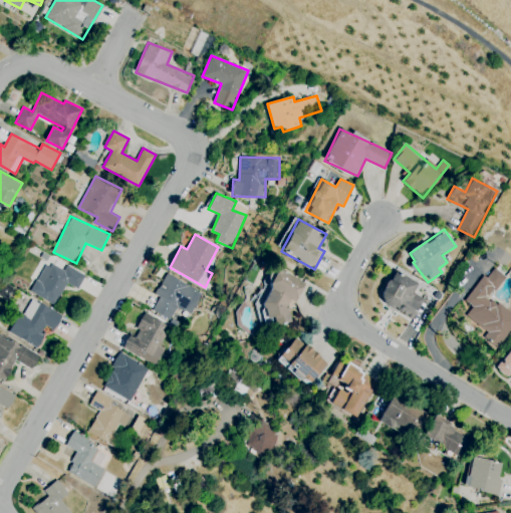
[(32,293),(57,304),(66,283),(80,288),(86,273),(67,265),(65,269),(45,261),(32,293)]
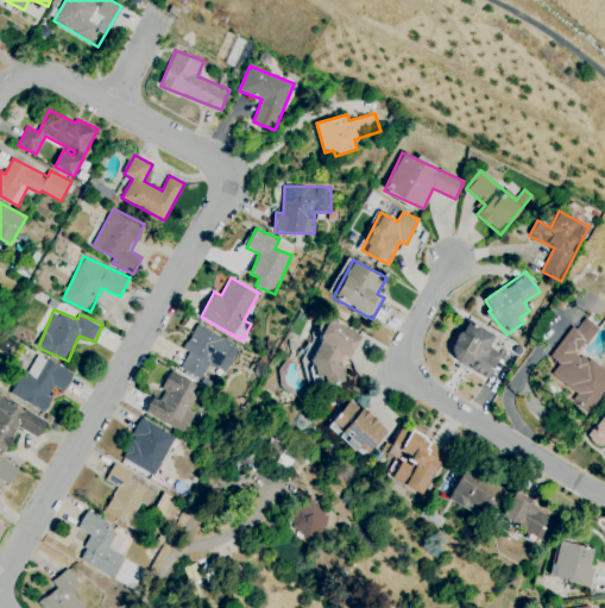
[(361,334),(338,323),(336,324),(328,319),(320,337),(321,340),(312,358),(315,375),(331,382),(345,380),(341,358),(352,356),(361,334)]
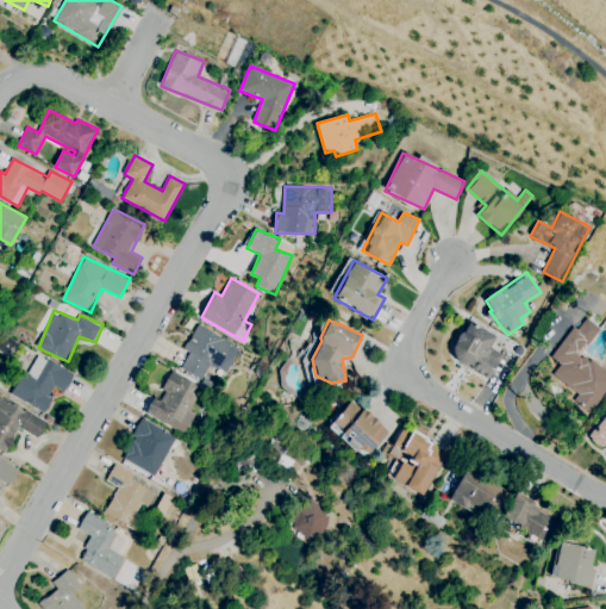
[(553,374),(579,393),(575,399),(592,411),(605,391),(605,370),(581,353),(599,329),(586,319),(579,329),(574,325),(551,356),(561,364),(553,374)]
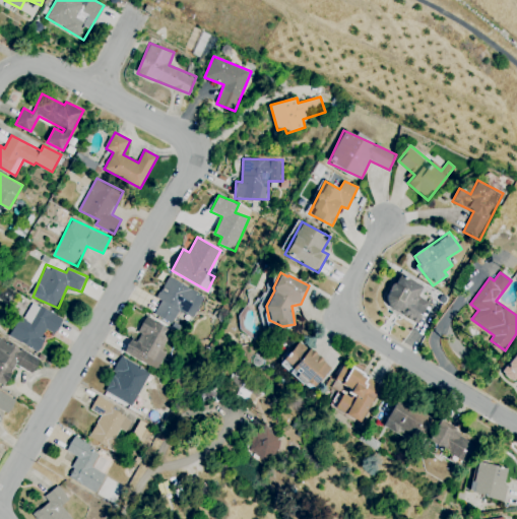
[(424,287),(398,274),(383,305),(417,323),(429,301),(418,296),(424,287)]
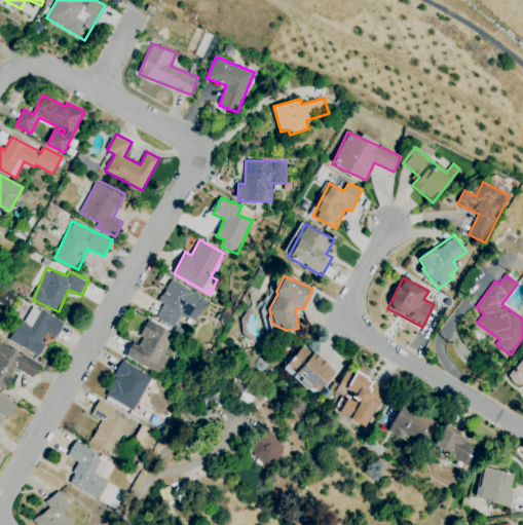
[(156,317),(175,327),(182,314),(197,322),(209,299),(171,279),(159,301),(163,303),(156,317)]
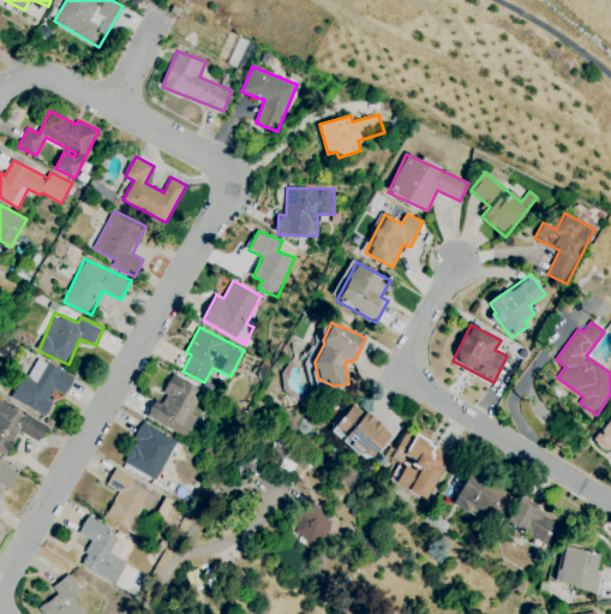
[(13,398),(45,416),(59,391),(66,394),(76,377),(37,356),(13,398)]
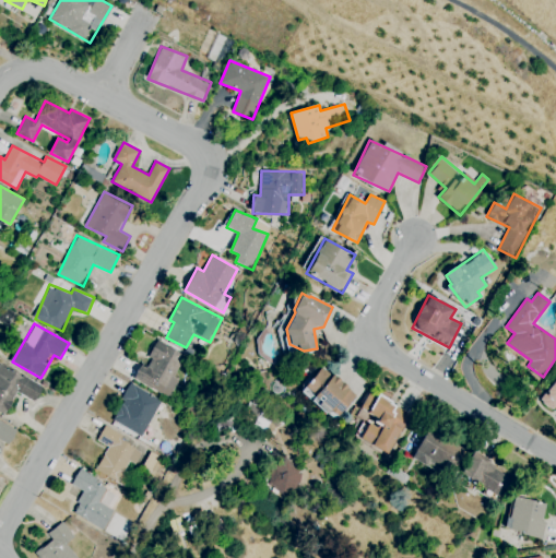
[(133,379),(168,396),(189,356),(158,340),(145,365),(141,363),(133,379)]
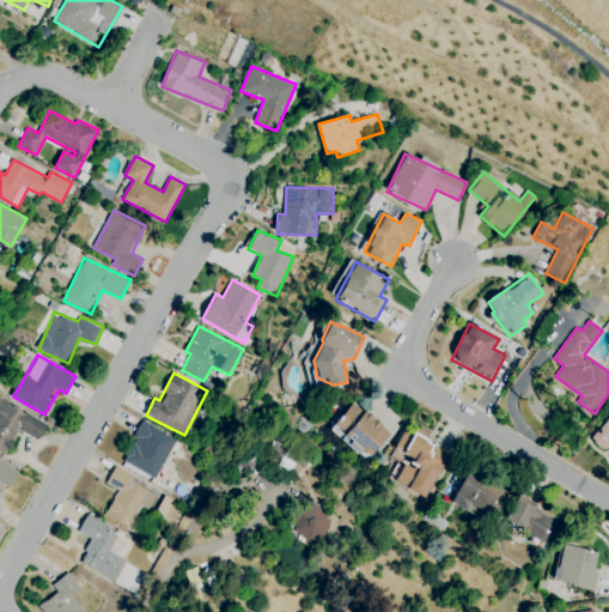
[(48,424),(1,399),(0,401),(0,450),(6,455),(20,430),(40,440),(48,424)]
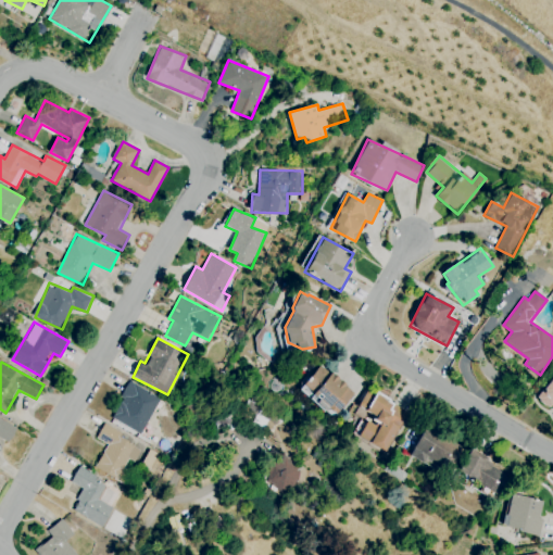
[(300,388),(325,412),(328,410),(335,416),(355,394),(323,364),(300,388)]
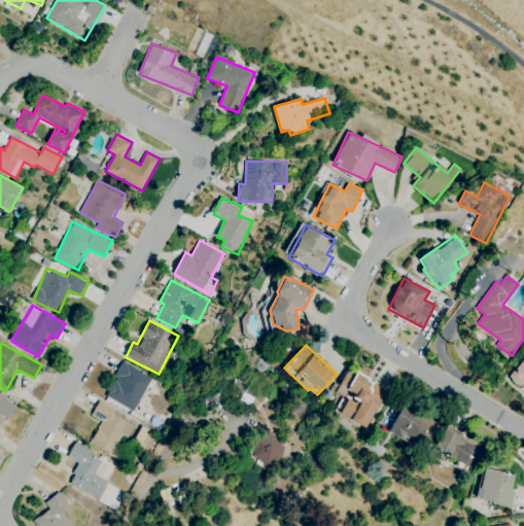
[(523,356),(509,378),(520,386),(523,381),(523,356)]
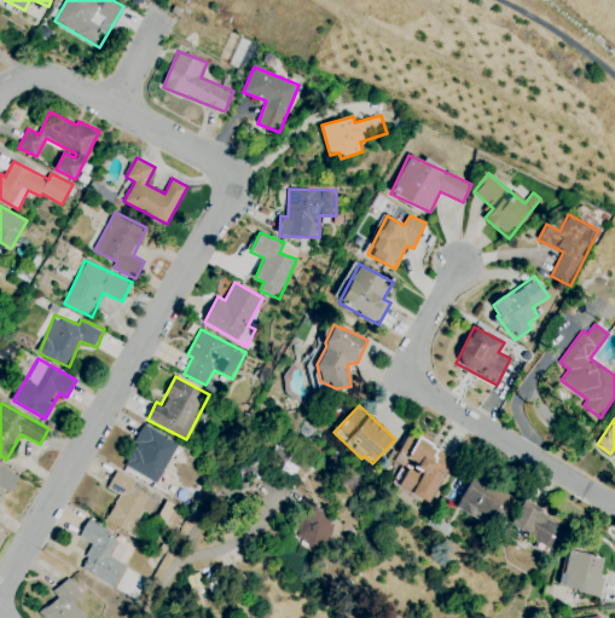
[(157,484),(180,444),(146,425),(125,465),(157,484)]
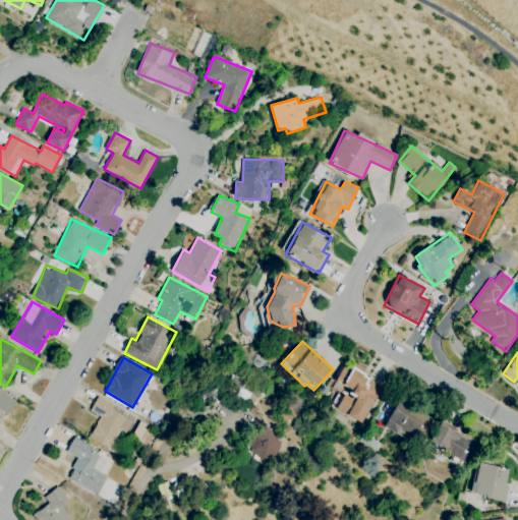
[(361,423),(383,385),(351,368),(342,385),(347,388),(336,409),(361,423)]
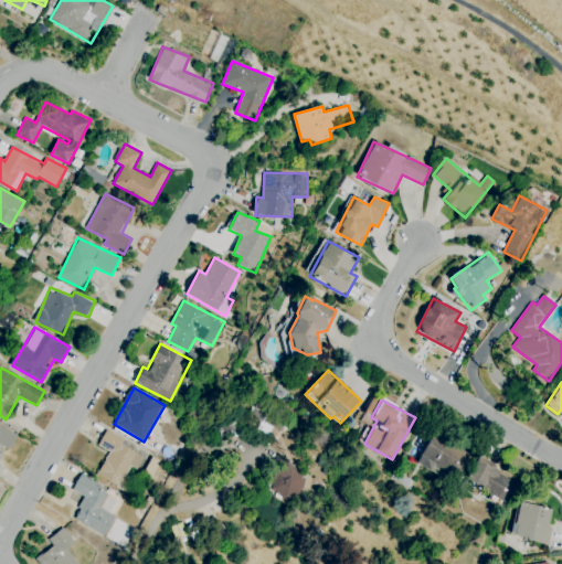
[(0,444),(10,449),(19,433),(0,423),(0,444)]
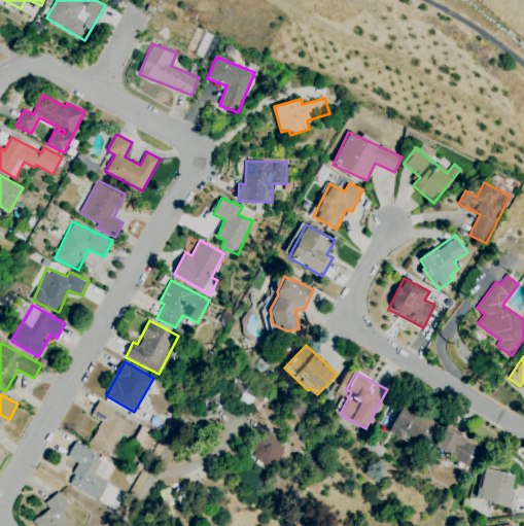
[(91,443),(114,455),(125,435),(129,437),(137,421),(100,401),(92,415),(103,420),(91,443)]
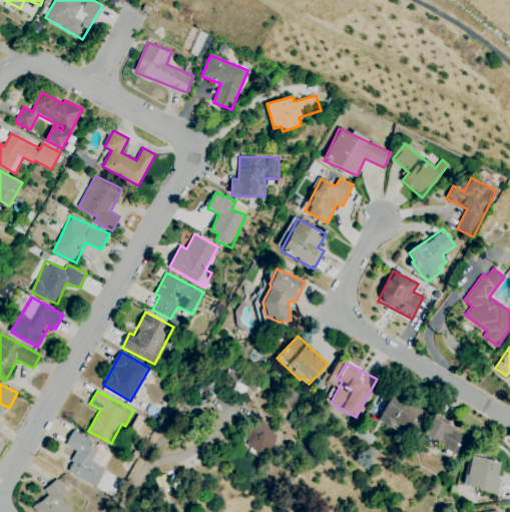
[(378,421),(409,437),(421,413),(390,397),(378,421)]
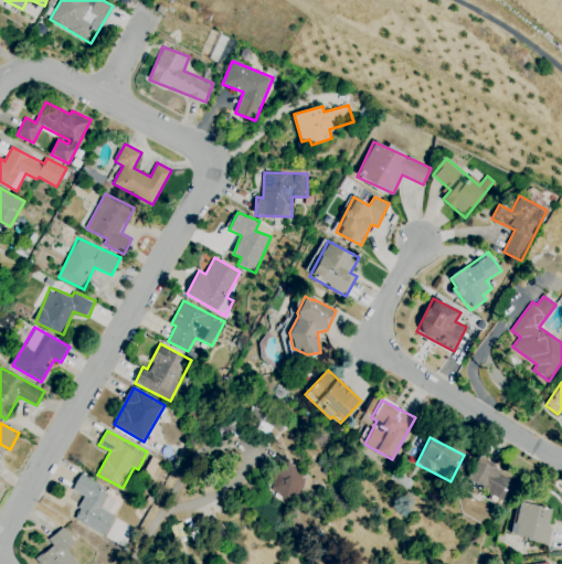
[(466,486),(510,499),(518,474),(474,460),(466,486)]
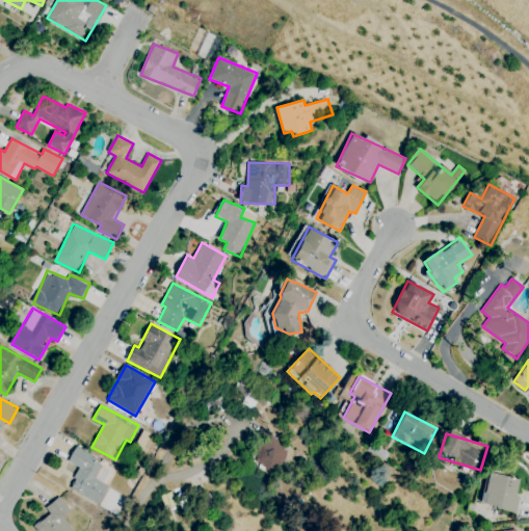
[(288,447),(263,437),(253,465),(279,473),(288,447)]
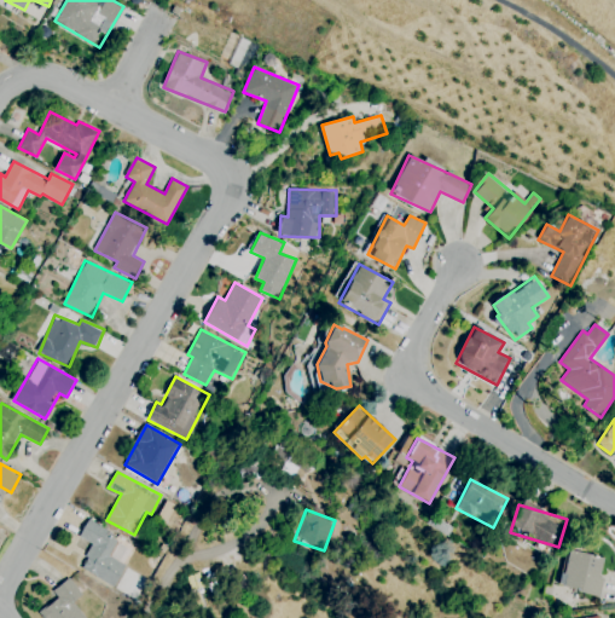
[(110,556),(119,539),(108,535),(110,529),(90,518),(80,537),(94,543),(81,569),(116,585),(127,564),(110,556)]
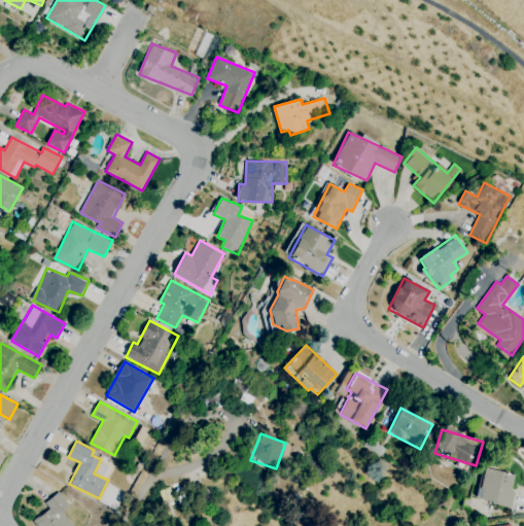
[(511,506),(517,474),(483,467),(478,500),(511,506)]
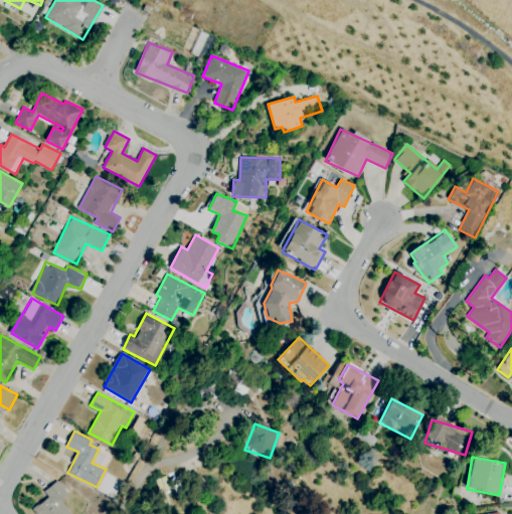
[(72,513),(63,499),(68,495),(59,481),(44,490),(49,498),(35,507),(39,513),(72,513)]
